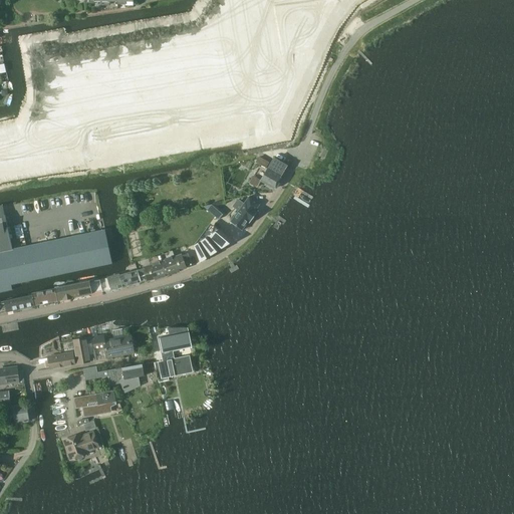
[(259,157),(255,163),(260,165),(266,168),(269,163),(259,157)]
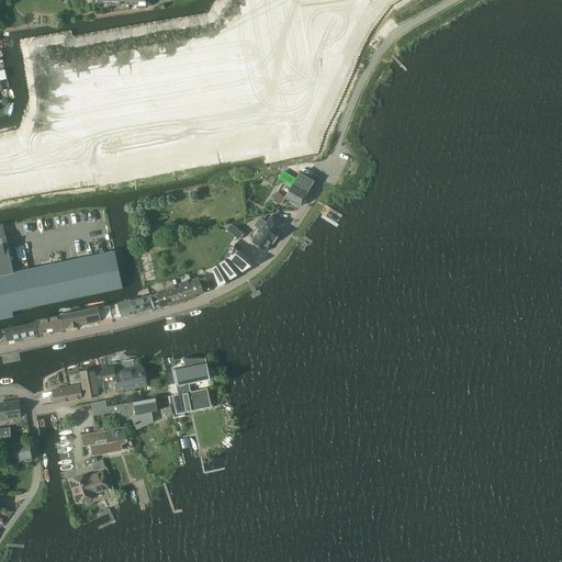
[(300,204),(314,180),(300,171),(285,197),(300,204)]
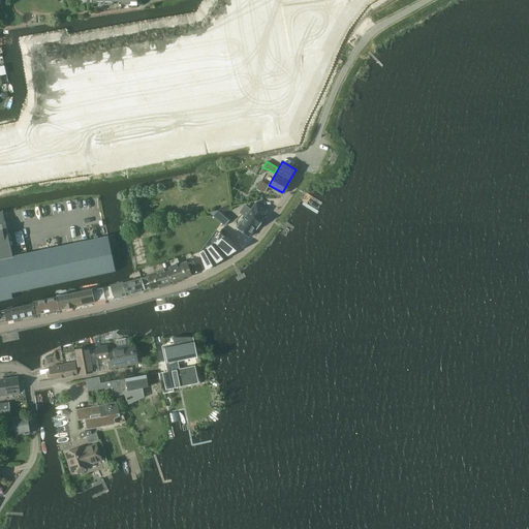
[(256,203),(243,220),(240,221),(238,224),(238,227),(237,228),(249,238),(255,228),(257,229),(266,218),(263,216),(268,211),(256,203)]
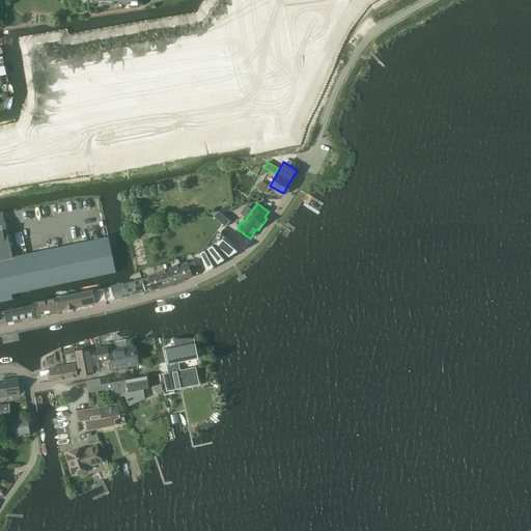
[(216,218),(228,223),(230,217),(219,212),(216,218)]
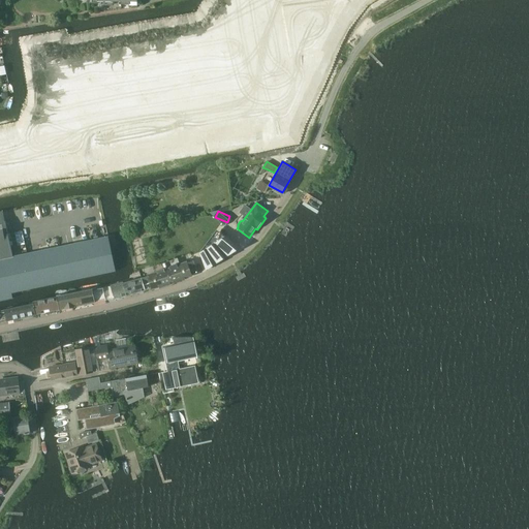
[(144,222),(151,224),(154,215),(147,213),(144,222)]
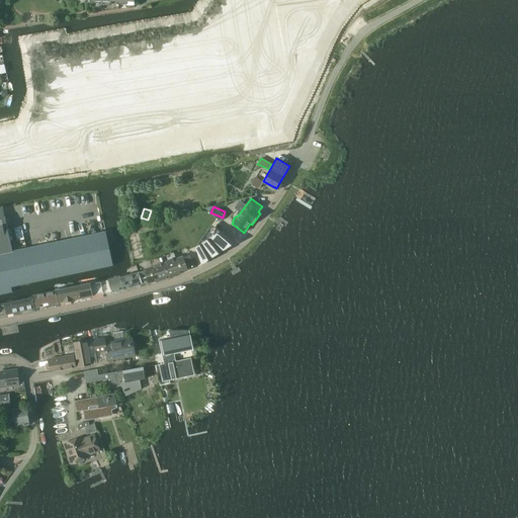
[(113,264),(106,231),(105,231),(12,251),(5,216),(0,216),(0,293),(11,291),(12,289),(11,286),(113,264)]
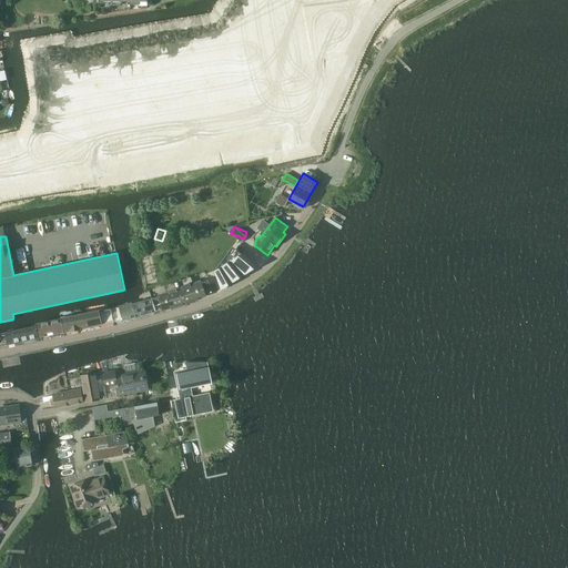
[(214,237),(199,245),(203,253),(219,245),(214,239),(214,237)]
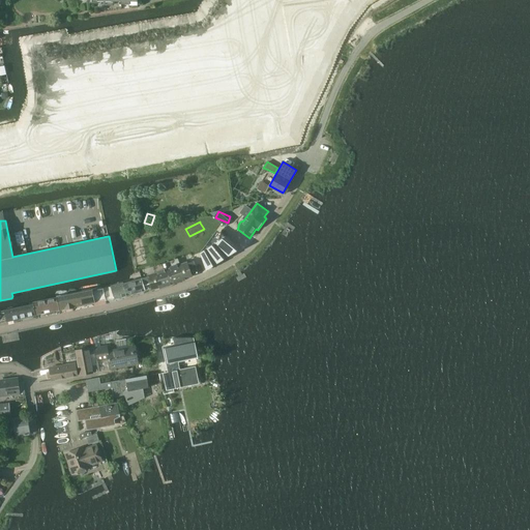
[(154,227),(139,230),(141,239),(156,236),(154,227)]
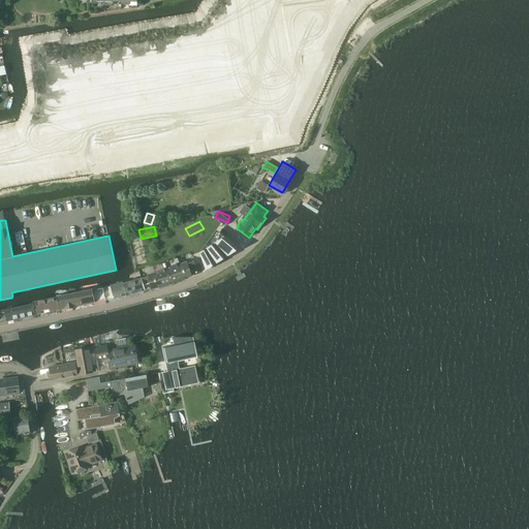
[(219,240),(200,252),(203,261),(201,266),(204,267),(205,268),(210,263),(212,266),(210,267),(211,267),(227,256),(226,255),(225,256),(224,254),(230,250),(219,240)]
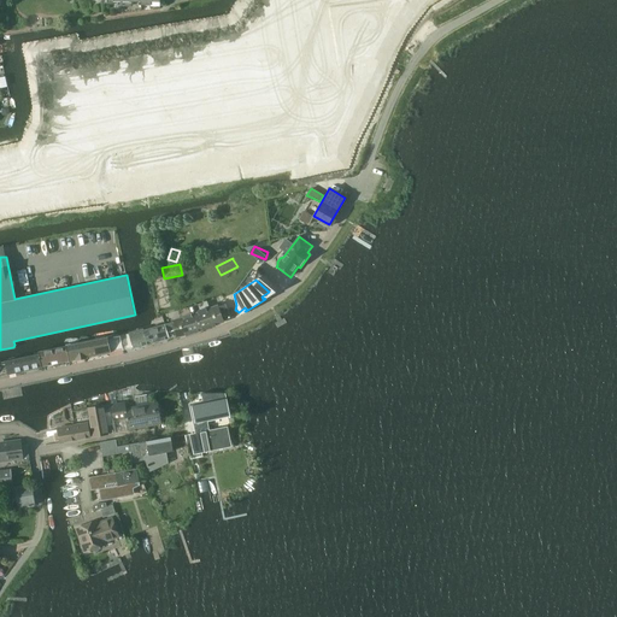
[(199,313),(195,315),(201,330),(203,330),(216,325),(224,322),(223,321),(230,318),(225,304),(218,307),(218,306),(207,310),(206,307),(198,311),(199,313)]
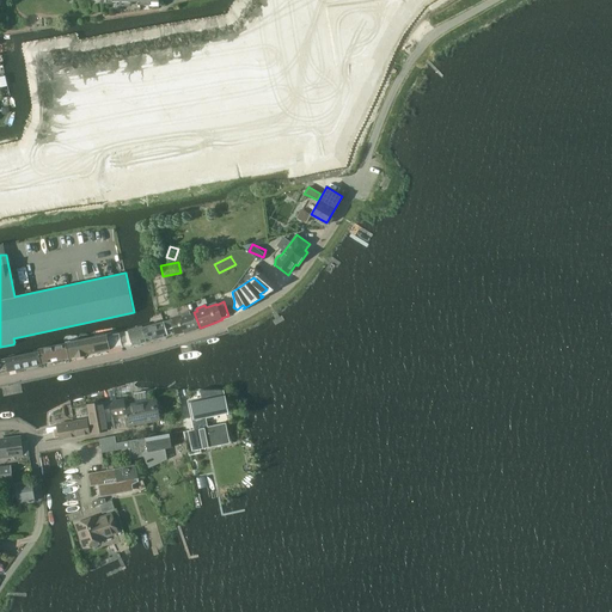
[(171,319),(164,322),(167,336),(175,334),(176,335),(184,332),(184,334),(197,329),(200,328),(194,312),(190,313),(190,311),(182,313),(182,316),(171,318),(171,319)]
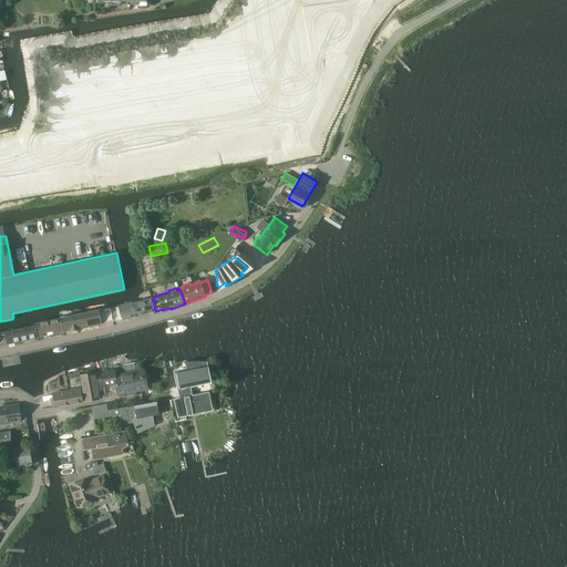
[(115,374),(114,369),(107,370),(105,362),(101,363),(102,371),(103,371),(105,384),(116,382),(117,393),(146,389),(143,369),(115,374)]
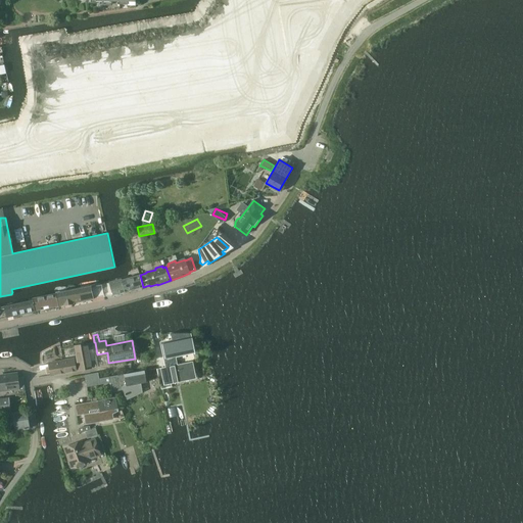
[(167,365),(158,367),(162,385),(173,383),(172,379),(191,375),(188,360),(177,363),(176,355),(192,352),(191,348),(189,339),(187,339),(186,335),(171,334),(171,340),(167,341),(167,344),(163,344),(165,354),(164,354),(167,365)]
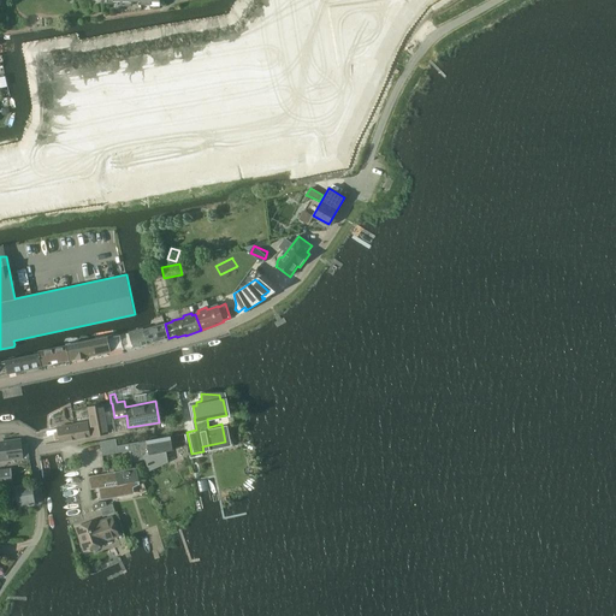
[(93,436),(108,433),(113,433),(108,404),(89,408),(93,436)]
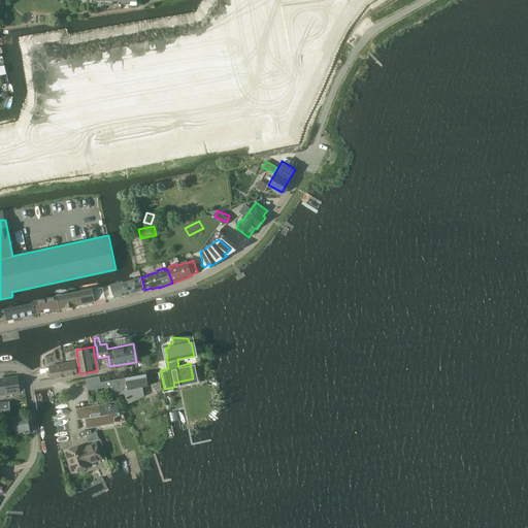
[(77,374),(76,371),(74,362),(50,366),(52,378),(77,374)]
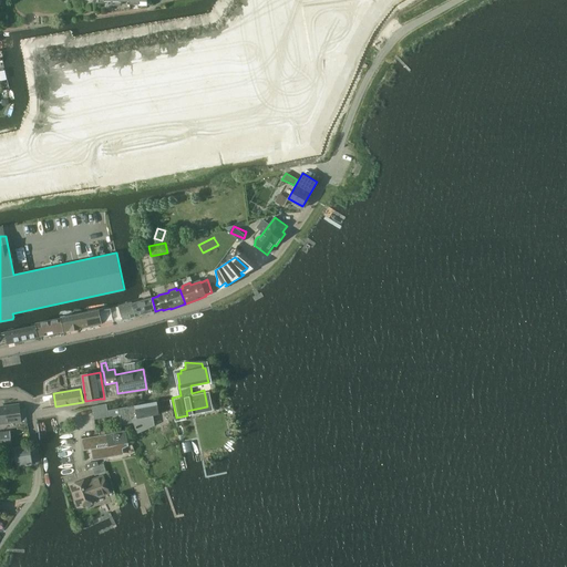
[(106,403),(92,405),(94,420),(120,414),(121,424),(132,422),(137,431),(154,423),(153,415),(160,414),(157,401),(107,410),(106,403)]
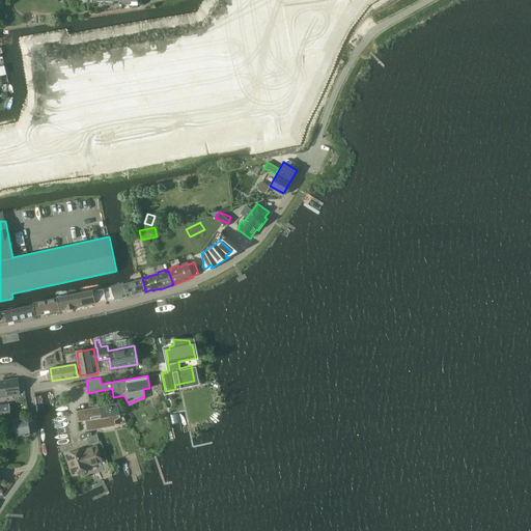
[(18,380),(0,381),(0,396),(19,394),(18,380)]
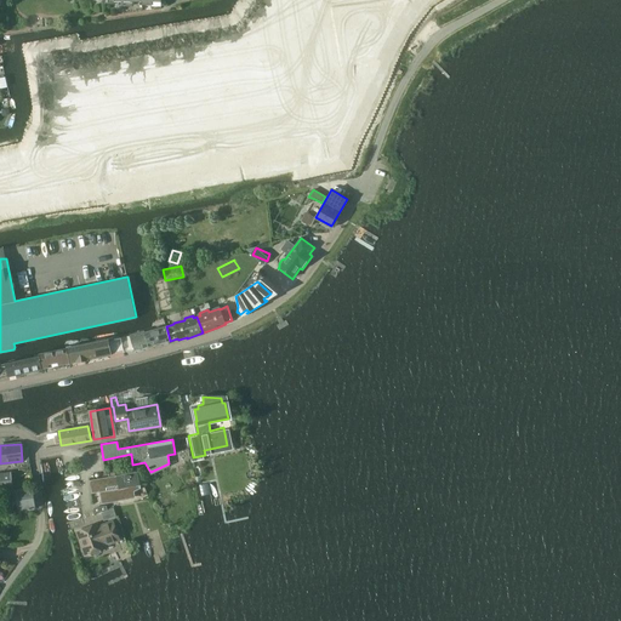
[(130,485),(140,483),(138,471),(117,474),(117,476),(104,478),(90,480),(91,491),(102,490),(104,500),(131,495),(130,485)]
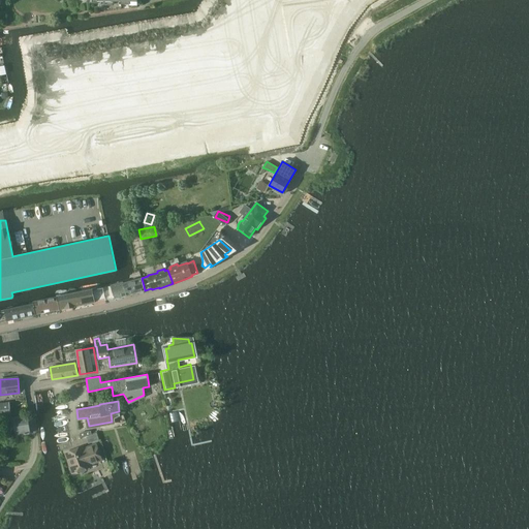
[(0,415),(10,414),(9,403),(0,403),(0,415)]
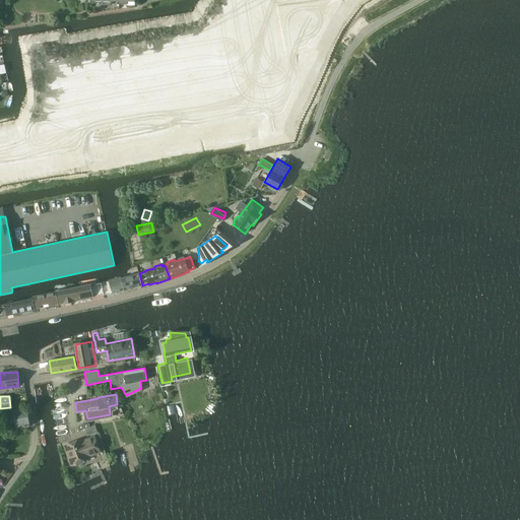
[(14,414),(15,428),(29,426),(27,407),(8,409),(8,414),(14,414)]
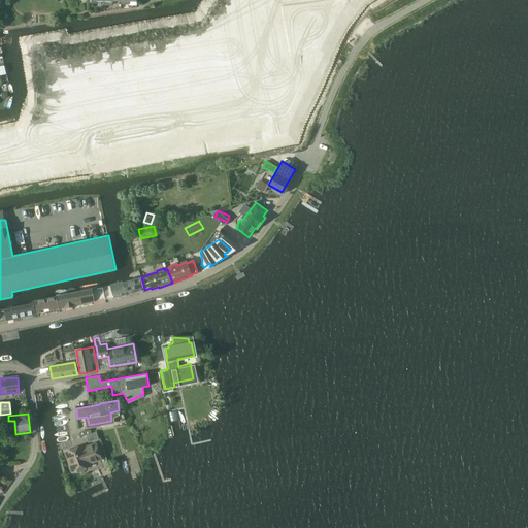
[(91,465),(103,460),(97,442),(85,448),(84,444),(64,451),(71,473),(92,466),(91,465)]
